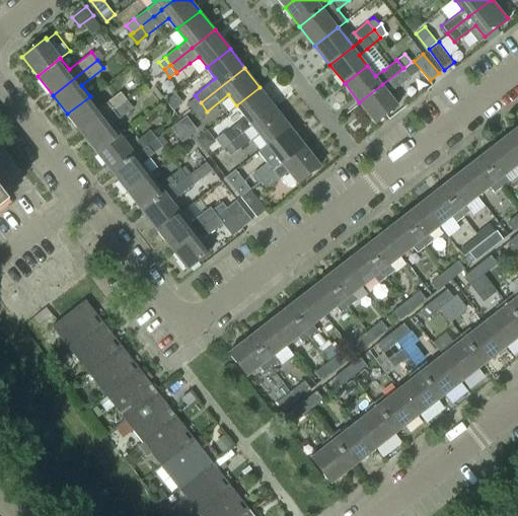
[(403,68),(382,84),(359,102),(374,122),(373,122),(374,123),(397,104),(397,103),(388,92),(410,76),(403,69),(403,68)]
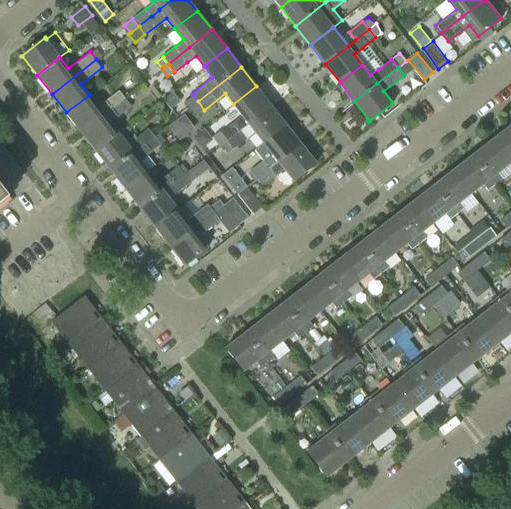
[(248,123),(271,105),(256,86),(233,104),(242,115),(235,121),(221,132),(227,139),(241,129),(248,123)]
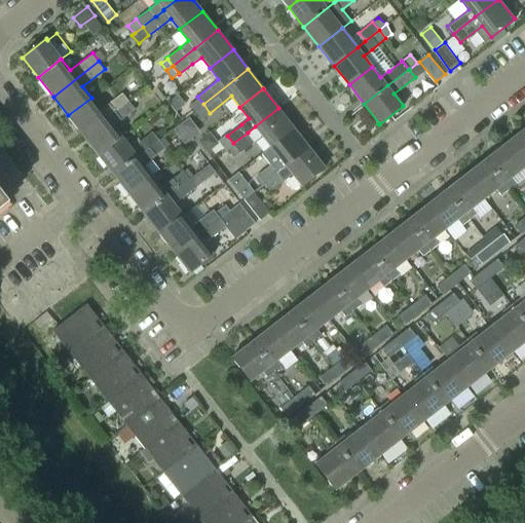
[(91,98),(68,115),(83,135),(128,100),(122,91),(101,109),(91,98)]
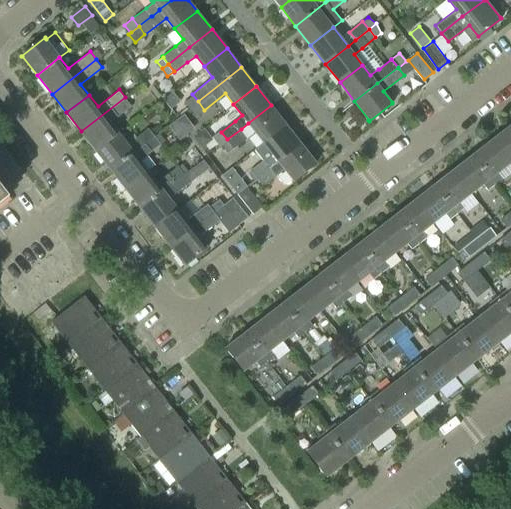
[(125,97),(81,131),(96,150),(119,133),(110,121),(132,105),(125,97)]
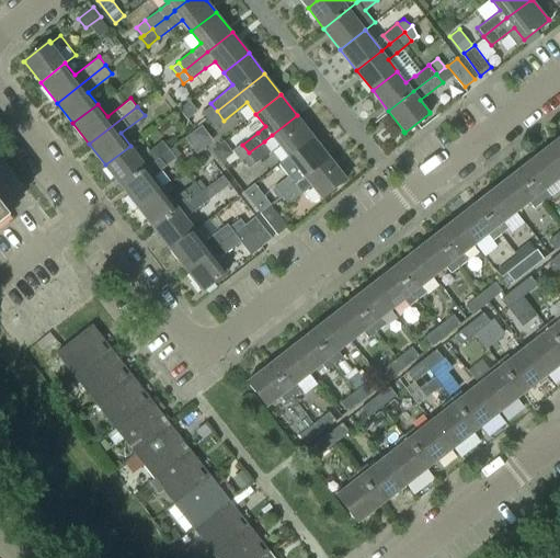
[(217,111),(208,118),(216,127),(224,121),(217,111)]
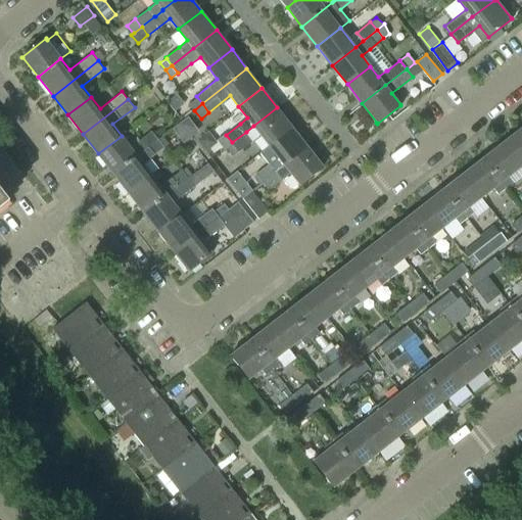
[(269,145),(292,127),(277,107),(253,126),(269,145)]
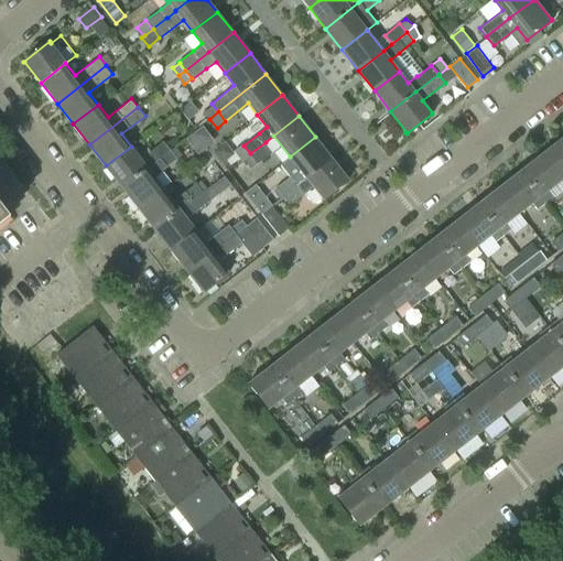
[(195,132),(206,147),(215,140),(204,126),(195,132)]
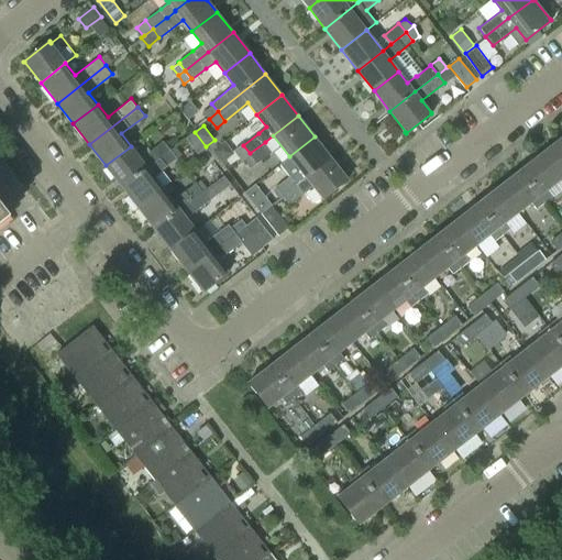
[(283,195),(331,157),(315,136),(289,156),(299,168),(290,175),(276,187),(283,195)]
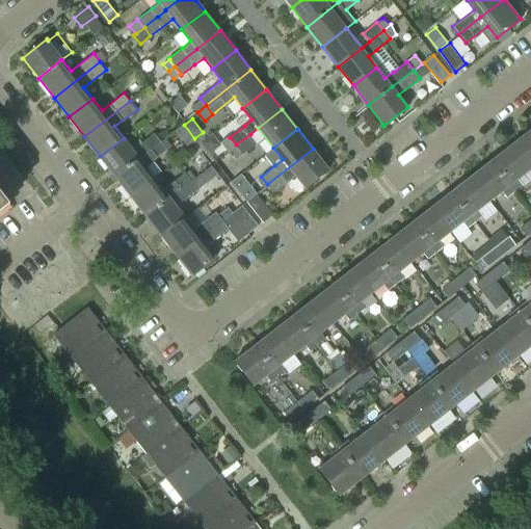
[(530,130),(511,144),(530,169),(530,130)]
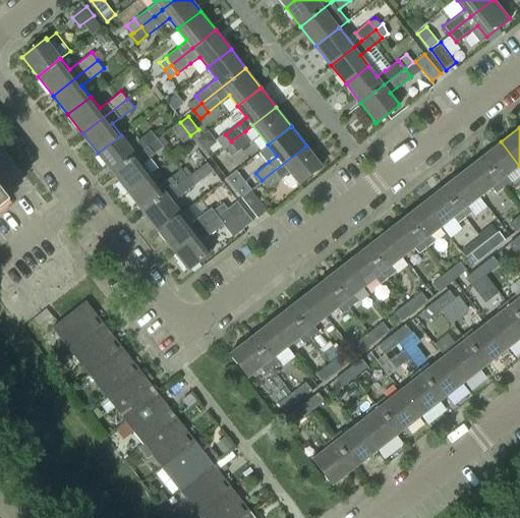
[(143,149),(157,137),(151,129),(137,140),(143,149)]
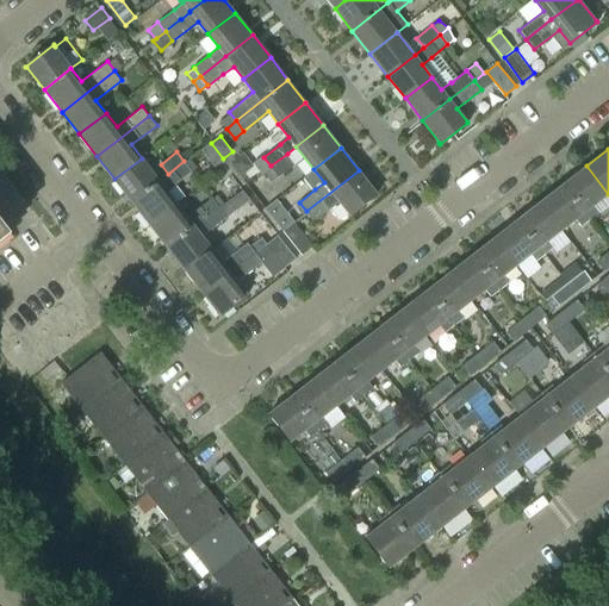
[(294,163),(287,154),(271,166),(279,175),(294,163)]
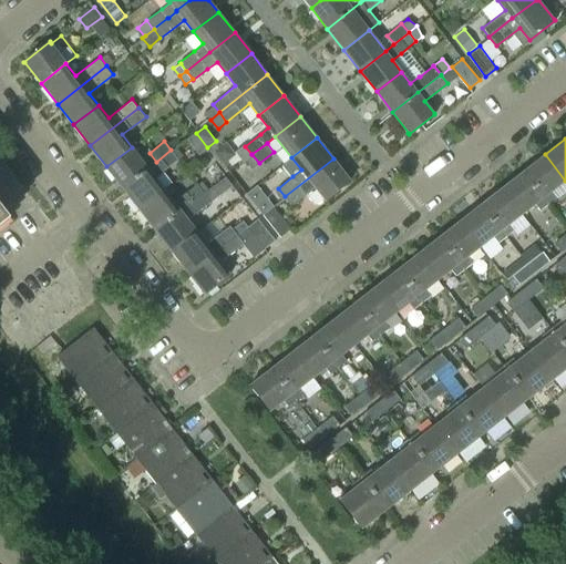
[(245,146),(244,144),(235,151),(243,161),(246,159),(251,154),(245,146)]
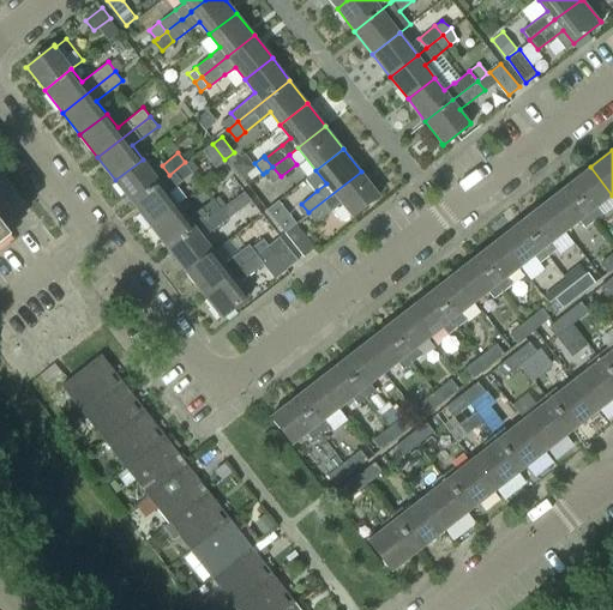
[(185,162),(192,171),(198,167),(191,157),(185,162)]
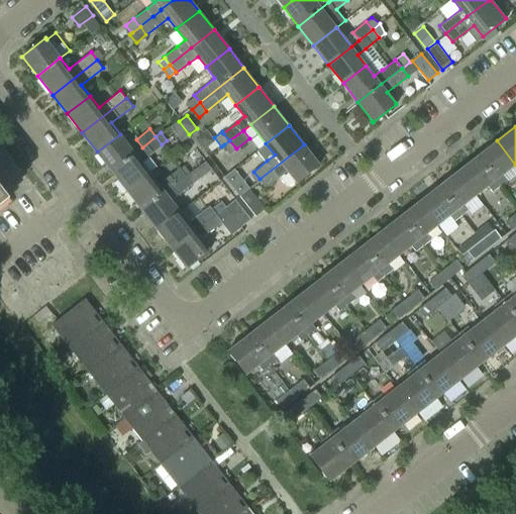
[(112,171),(134,153),(120,134),(97,151),(112,171)]
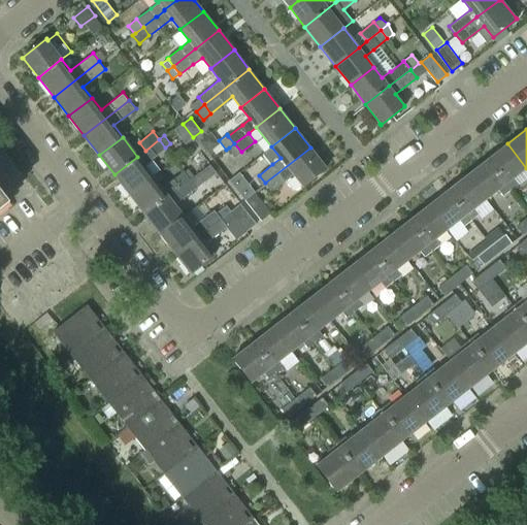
[(159,139),(145,151),(137,157),(114,174),(129,194),(153,175),(143,165),(165,148),(159,139)]
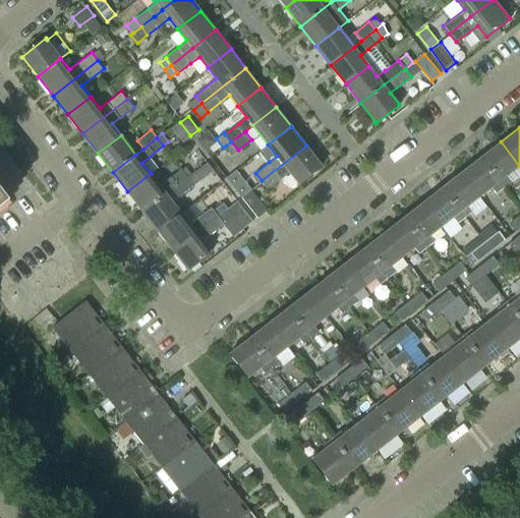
[(226,146),(233,154),(238,150),(231,141),(226,146)]
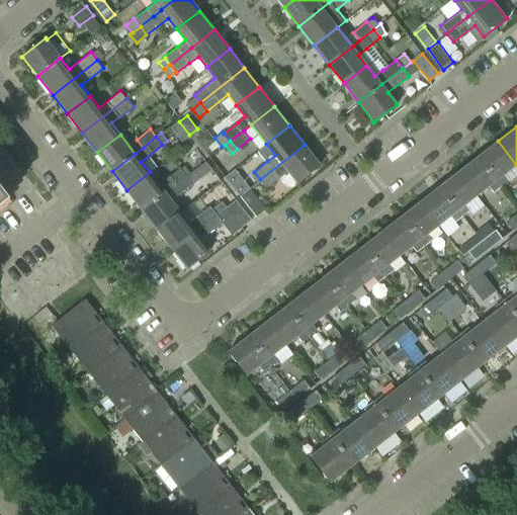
[(516,165),(498,141),(479,156),(501,185),(508,179),(504,174),(516,165)]
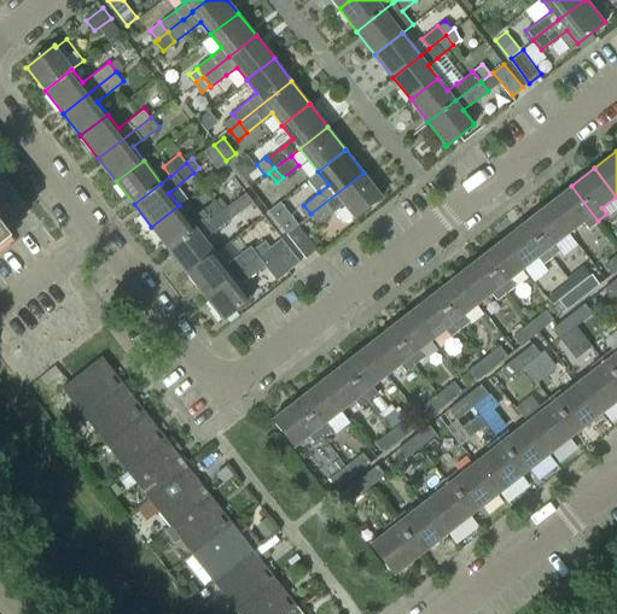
[(380,196),(364,173),(310,214),(319,223),(333,211),(343,204),(354,217),(353,217),(354,218),(382,196),(382,194),(380,196)]
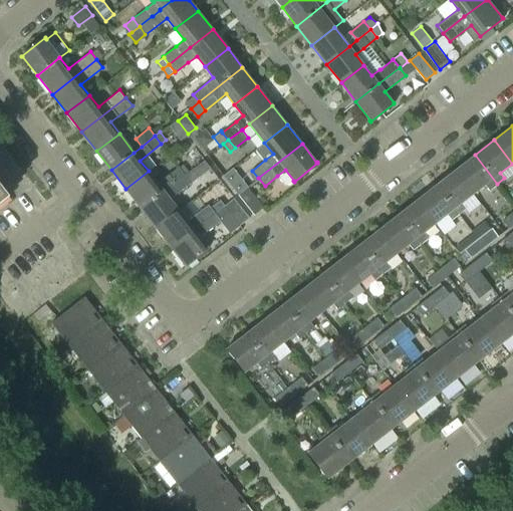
[(497,184),(475,155),(456,170),(474,193),(486,184),(490,190),(497,184)]
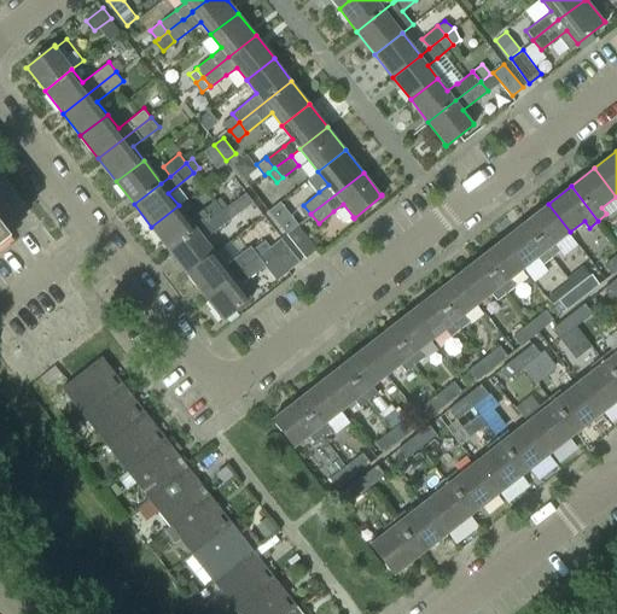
[(222,209),(227,205),(221,197),(216,200),(222,209)]
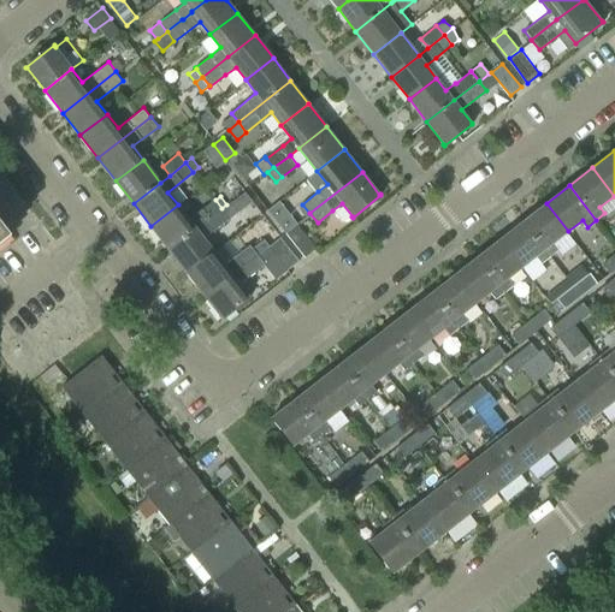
[(178,205),(151,226),(169,249),(196,227),(206,220),(222,208),(216,200),(214,198),(199,211),(189,218),(178,205)]
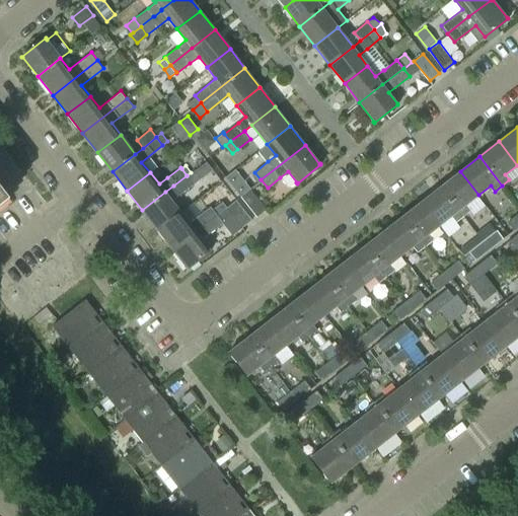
[(478,195),(460,171),(441,186),(463,215),(470,210),(466,204),(478,195)]
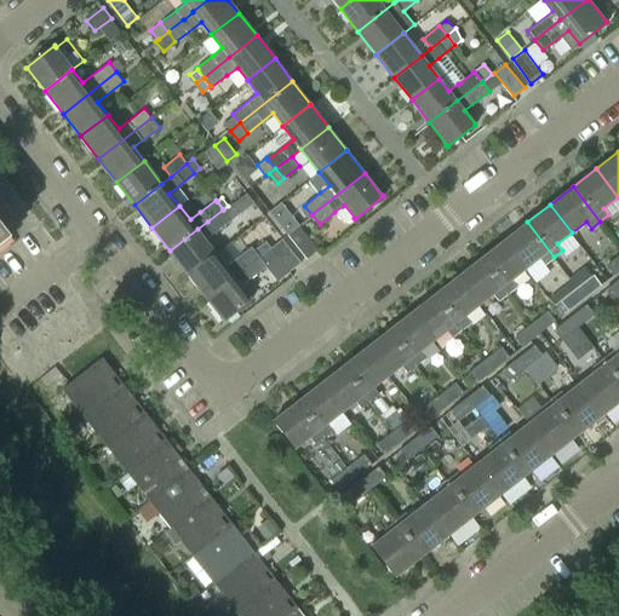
[(223,209),(207,222),(213,231),(230,219),(223,209)]
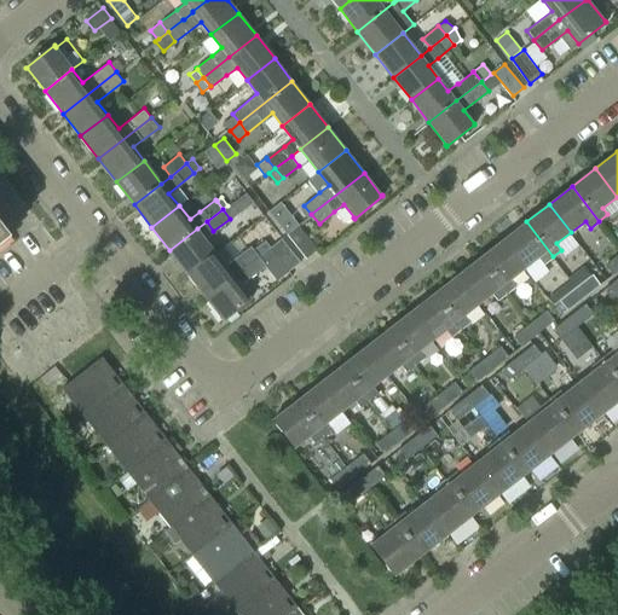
[(553,256),(526,221),(503,239),(525,268),(539,257),(544,264),(553,256)]
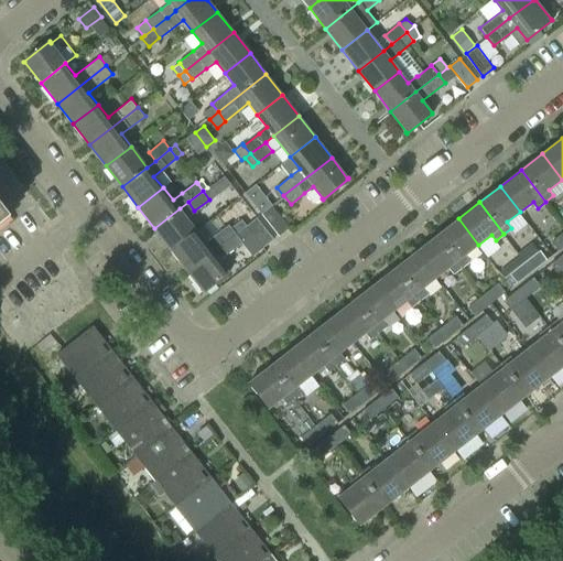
[(262,212),(280,234),(288,227),(273,204),(262,212)]
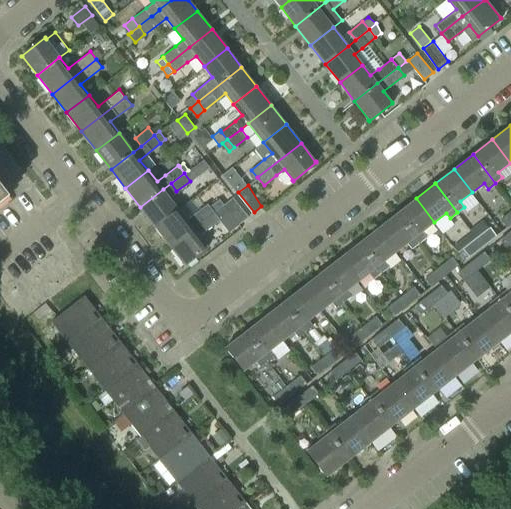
[(155,226),(178,208),(163,189),(140,207),(155,226)]
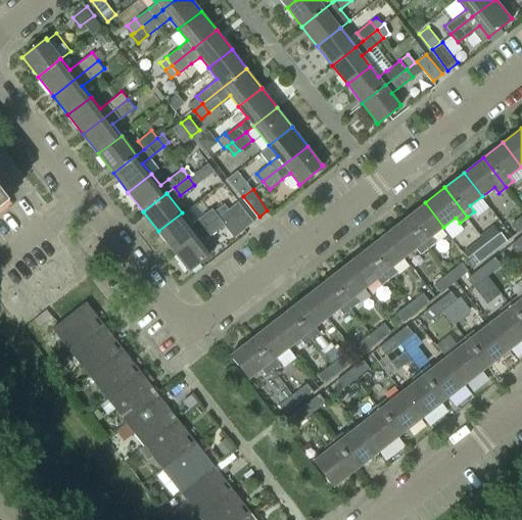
[(244,229),(253,221),(238,201),(229,207),(244,229)]
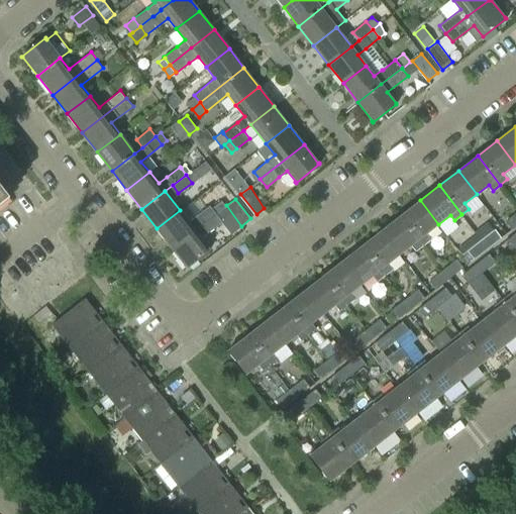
[(180,210),(157,228),(172,247),(215,213),(216,213),(226,206),(222,200),(212,208),(209,205),(188,222),(180,210)]
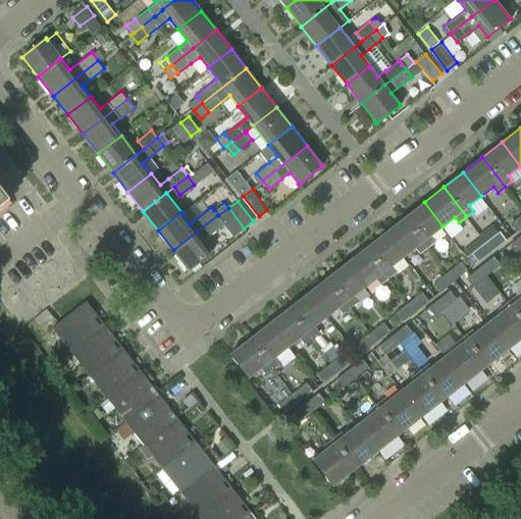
[(443,226),(424,202),(405,217),(427,247),(434,241),(430,236),(443,226)]
